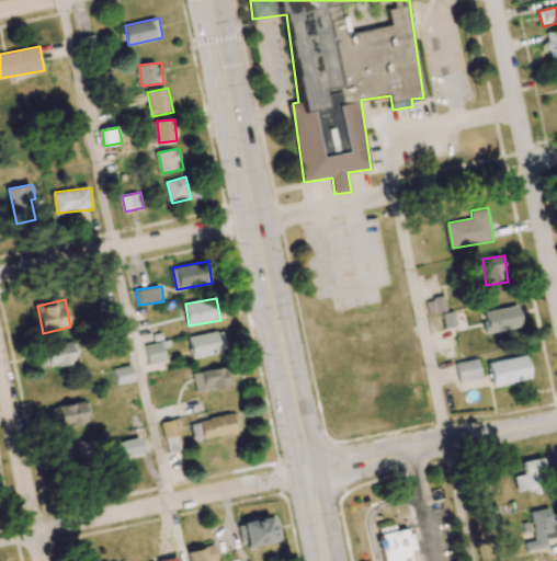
[(486,312),(489,333),(523,327),(519,306),(486,312)]
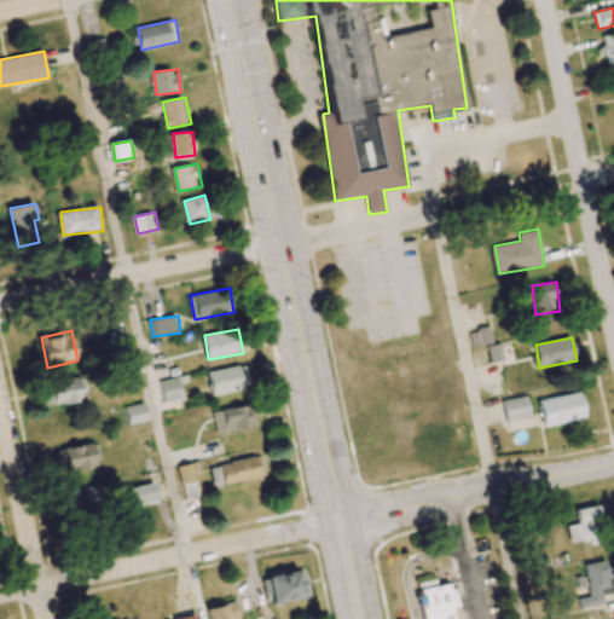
[(247,364),(209,372),(215,397),(252,388),(247,364)]
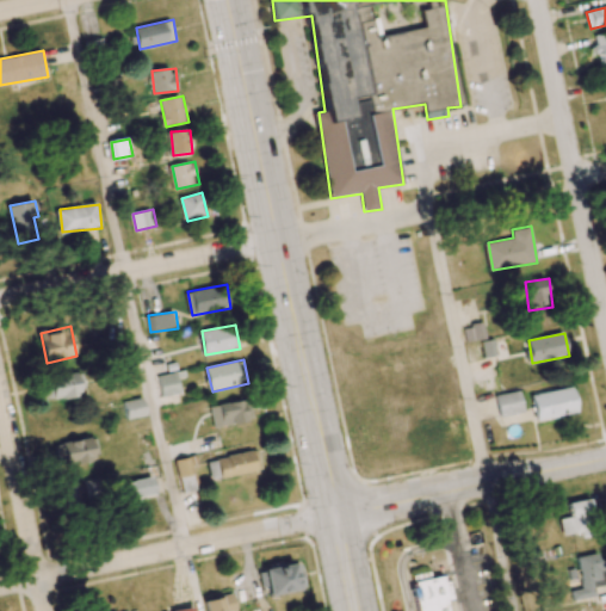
[(164,397),(183,395),(179,372),(160,376),(164,397)]
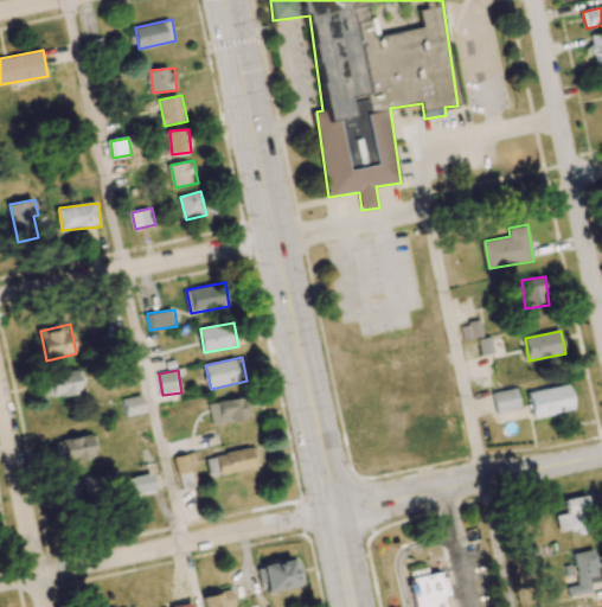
[(83,371),(46,376),(49,397),(85,394),(83,371)]
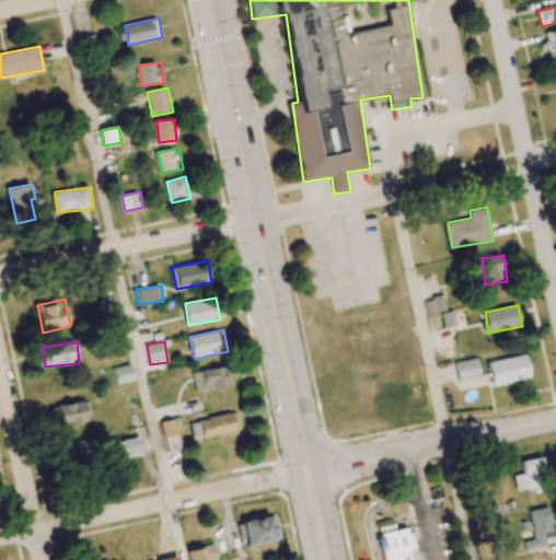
[(528,354),(489,362),(494,386),(532,378),(528,354)]
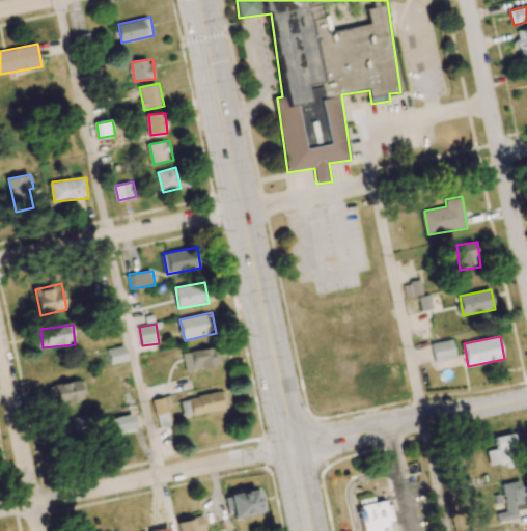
[(433,343),(437,362),(458,358),(453,339),(433,343)]
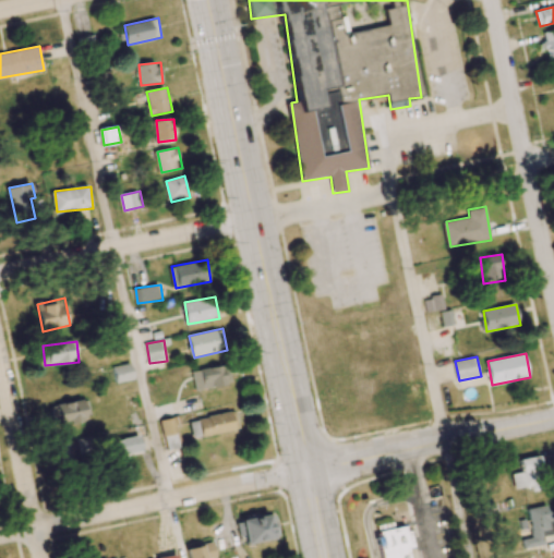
[(115,366),(118,383),(136,379),(133,363),(115,366)]
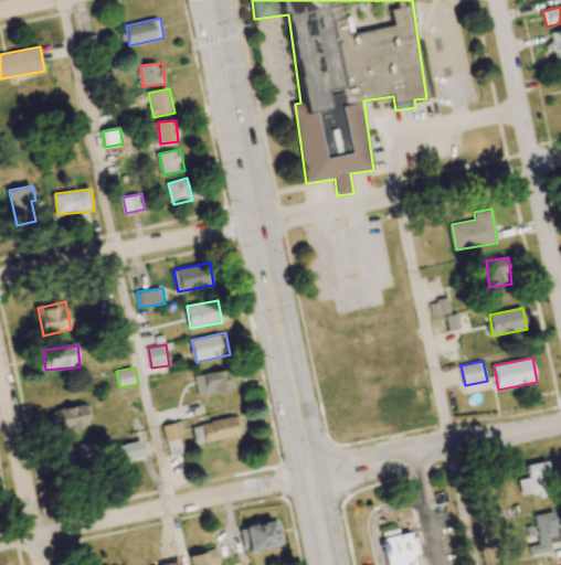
[(197,376),(201,396),(235,387),(231,368),(197,376)]
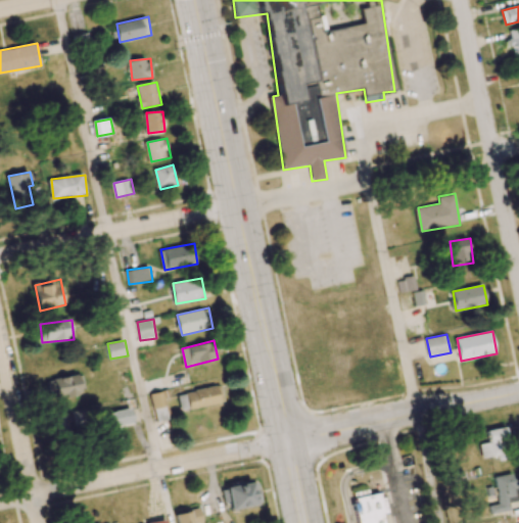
[(50,379),(52,398),(86,393),(84,375),(50,379)]
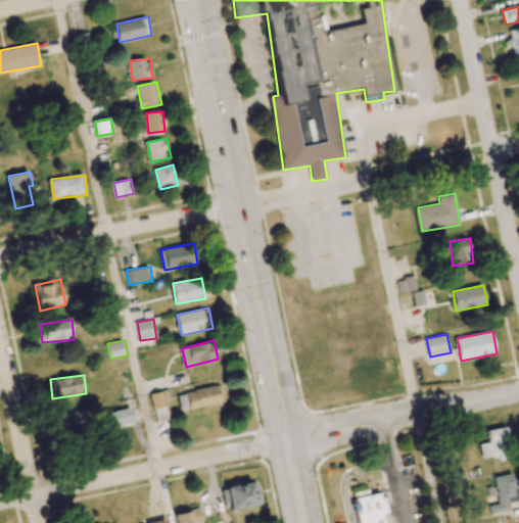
[(180,393),(183,411),(226,402),(223,385),(180,393)]
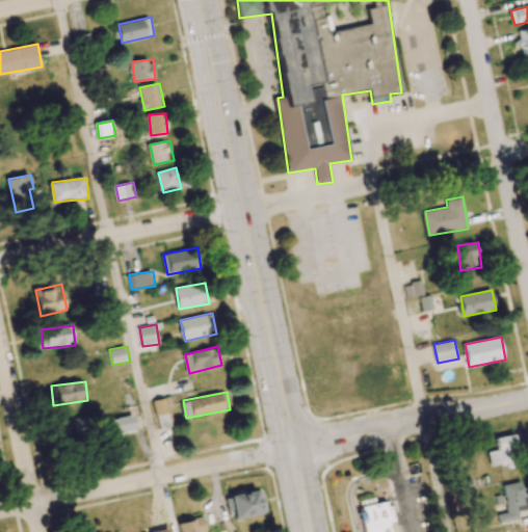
[(160,429),(173,428),(169,398),(157,400),(160,429)]
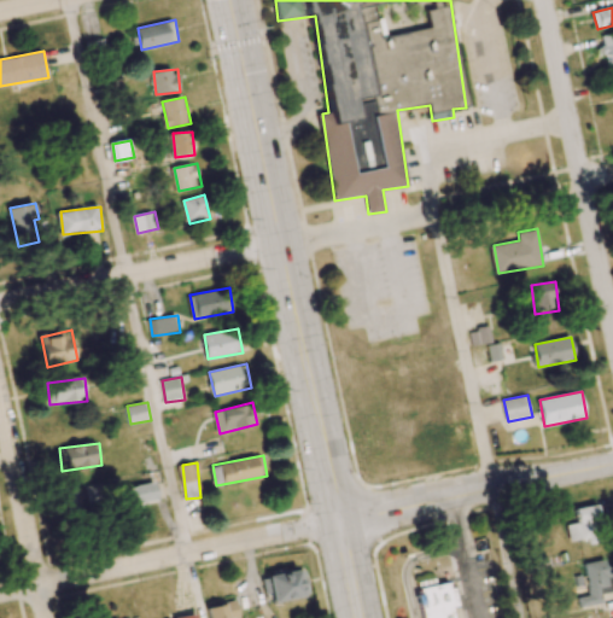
[(141,503),(159,500),(156,483),(121,490),(130,531),(147,528),(141,503)]
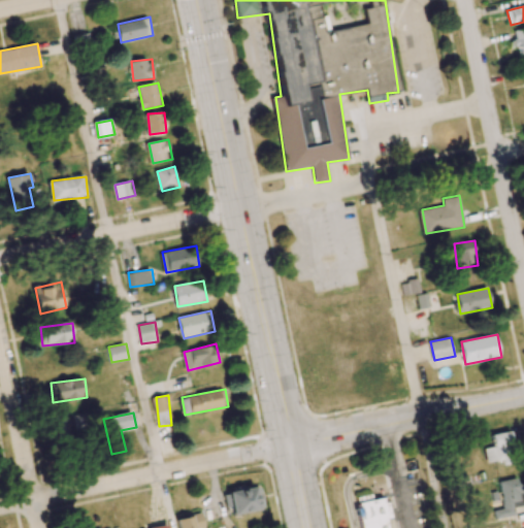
[(56,421),(59,437),(70,435),(68,419),(56,421)]
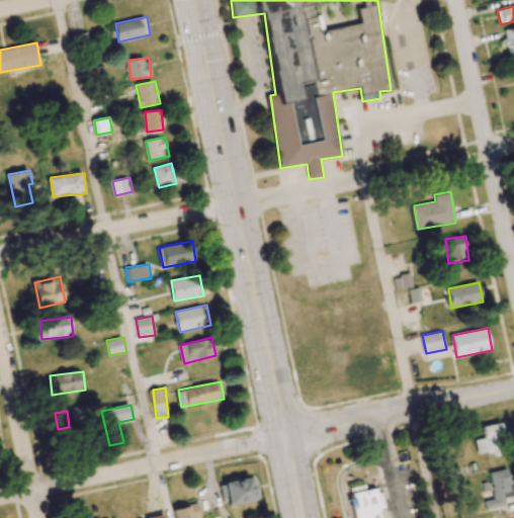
[(480,455),(507,451),(503,423),(484,426),(486,438),(478,440),(480,455)]
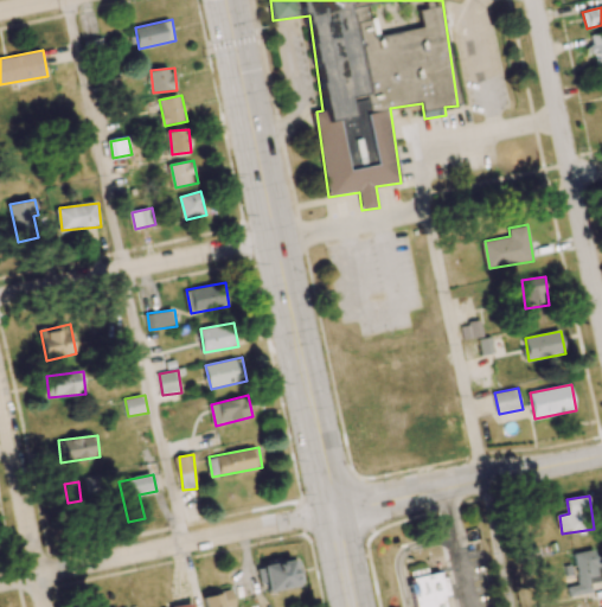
[(593,583),(601,581),(601,560),(600,549),(576,553),(581,585),(570,587),(571,596),(594,593),(593,583)]
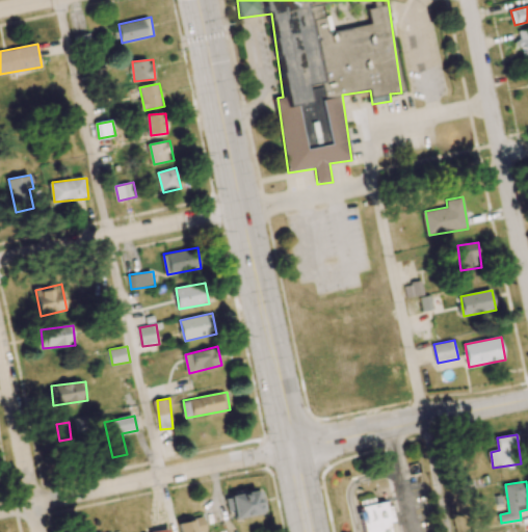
[(262,488),(231,496),(236,520),(267,512),(262,488)]
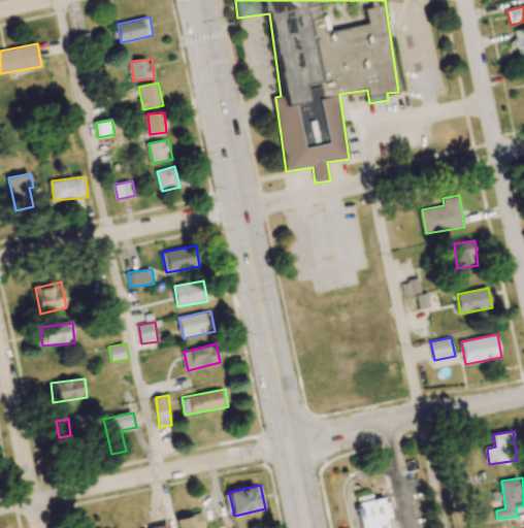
[(391,527),(388,499),(359,502),(362,527),(391,527)]
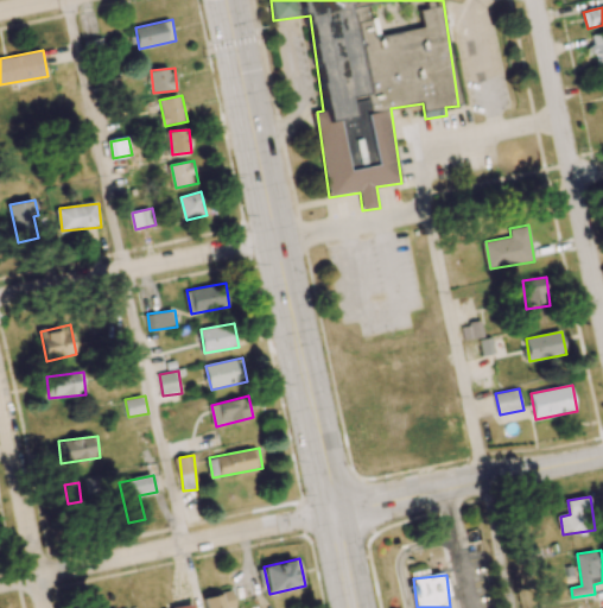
[(236,607),(234,591),(207,597),(208,607),(236,607)]
